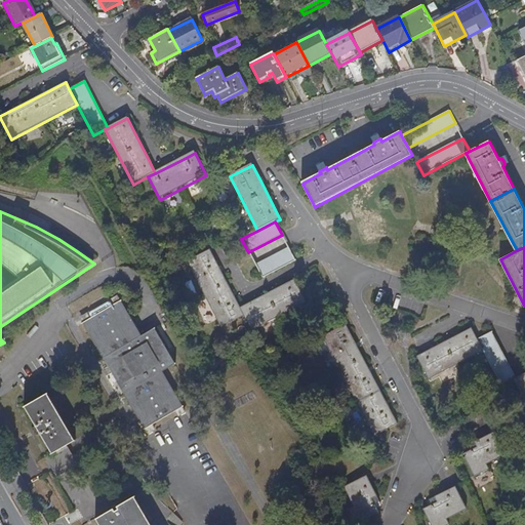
[(289,249),(255,266),(263,279),(296,263),(289,249)]
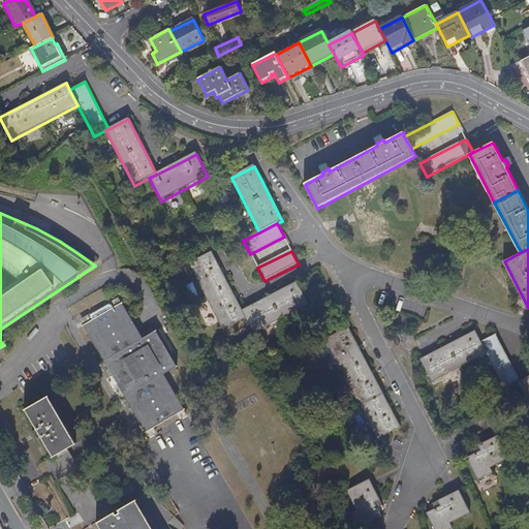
[(247,319),(242,312),(235,298),(219,268),(211,253),(189,265),(224,332),(247,319)]
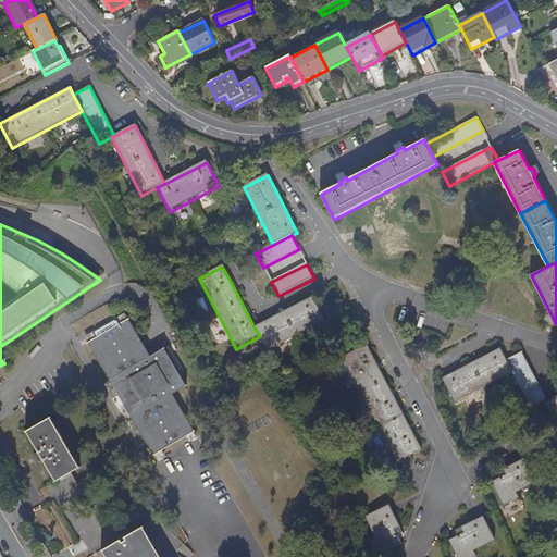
[(255,329),(260,336),(268,353),(325,322),(312,298),(301,304),(273,319),(255,329)]
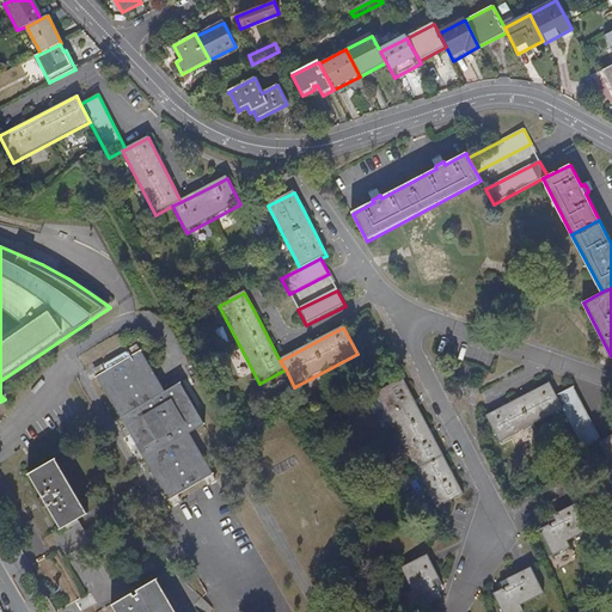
[(169,502),(169,501),(214,476),(215,475),(214,473),(213,475),(190,434),(206,424),(206,423),(204,424),(182,385),(182,383),(165,392),(142,353),(142,352),(142,350),(141,352),(97,378),(96,378),(97,379),(169,500),(167,501),(169,502)]
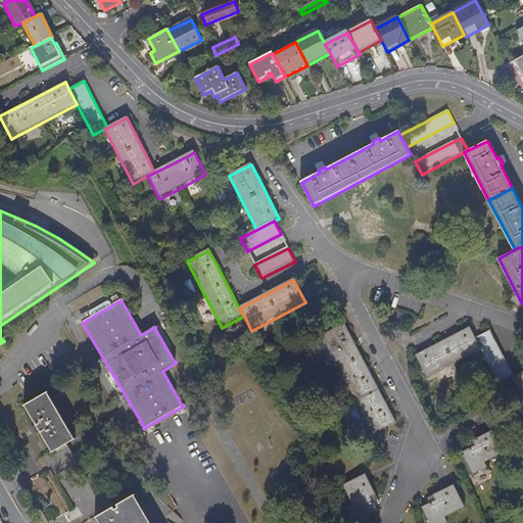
[(322,336),(374,434),(396,422),(386,403),(370,372),(353,341),(344,324),(322,336)]
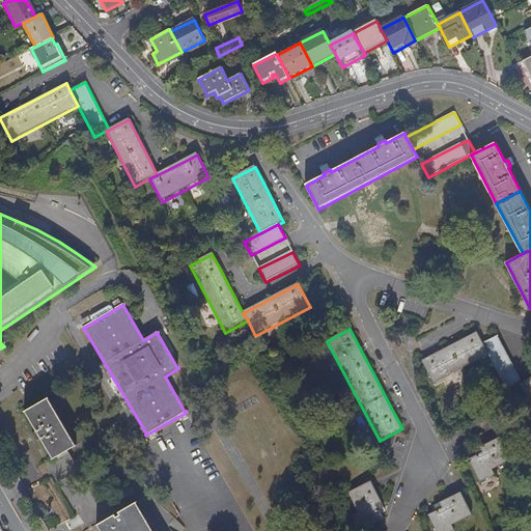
[(490,355),(483,343),(478,333),(423,362),(436,385),(490,355)]
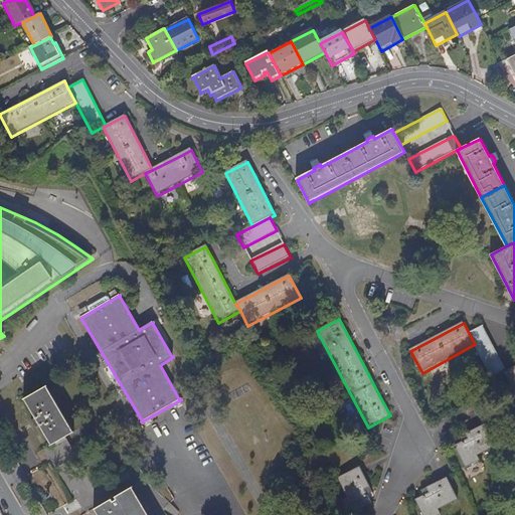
[(505,372),(507,371),(483,326),(469,333),(475,344),(494,378),(505,372)]
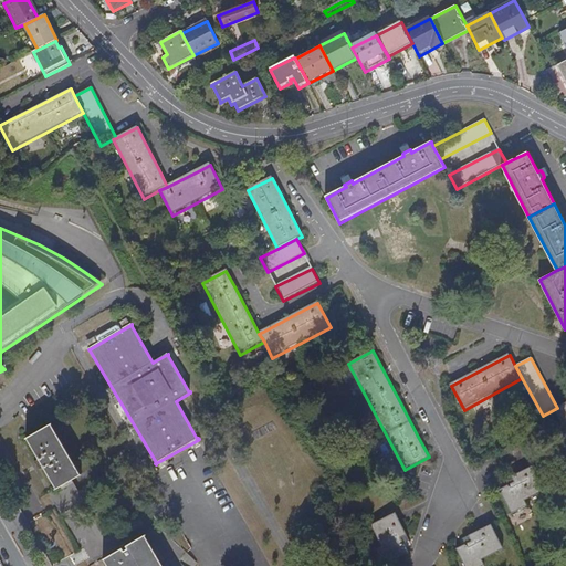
[(565,402),(557,408),(555,409),(565,430),(565,402)]
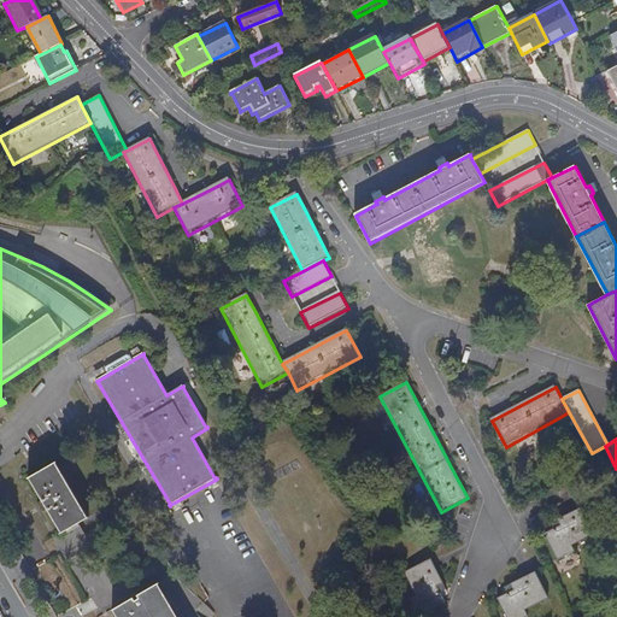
[(57,463),(28,480),(28,481),(29,480),(62,535),(60,535),(60,536),(89,519),(89,518),(88,518),(57,464),(57,463)]
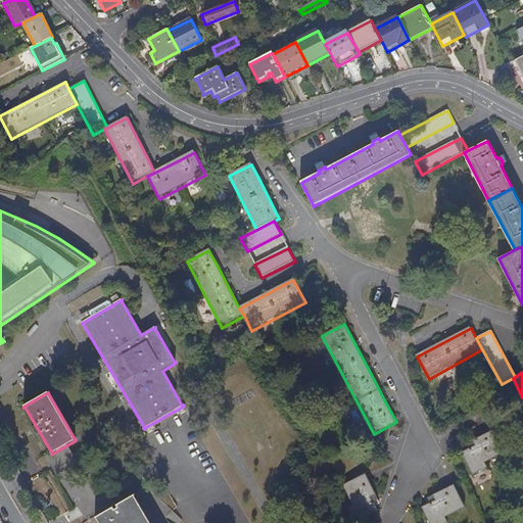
[(506,454),(494,432),(474,442),(477,447),(472,450),(463,455),(474,476),(488,469),(486,464),(506,454)]
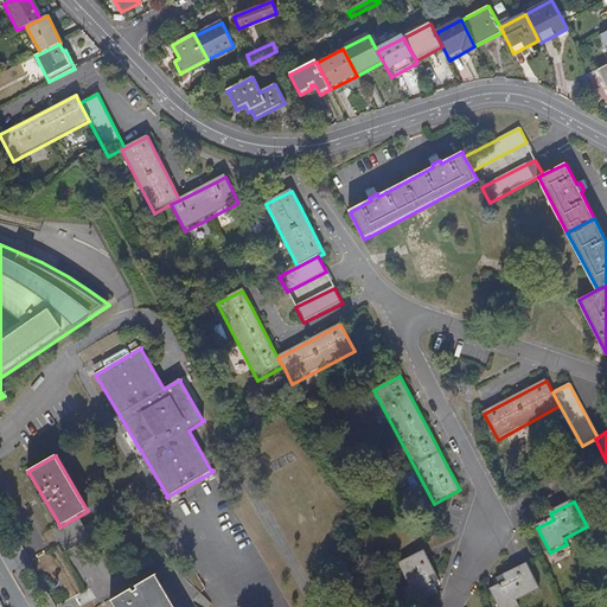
[(425,551),(398,563),(410,587),(404,589),(413,606),(439,594),(433,583),(430,577),(436,574),(425,551)]
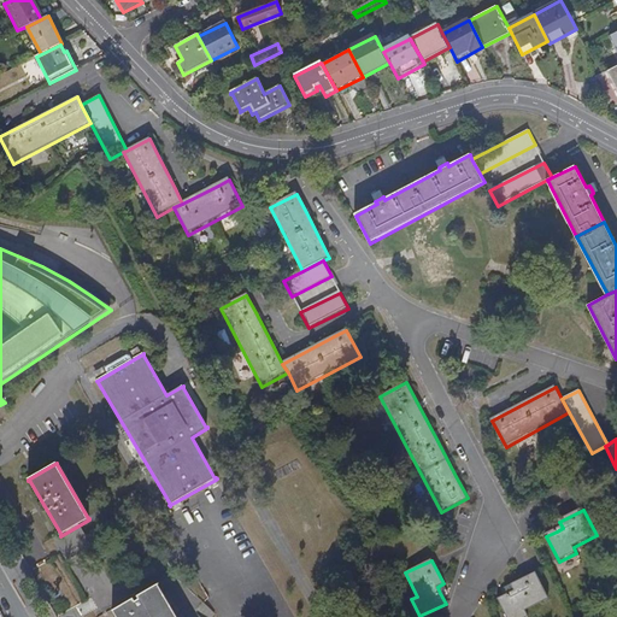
[(551,599),(538,574),(512,586),(515,591),(509,594),(499,599),(507,616),(528,616),(526,612),(551,599)]
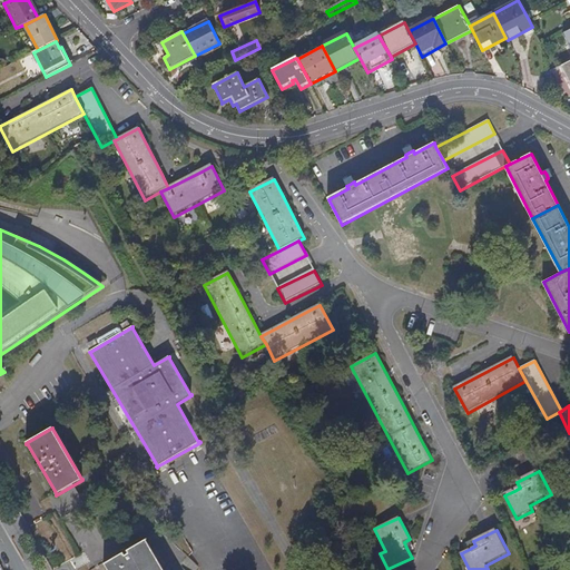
[(127,556),(126,557),(124,553),(105,564),(107,569),(165,569),(147,540),(128,551),(129,553),(127,556)]
